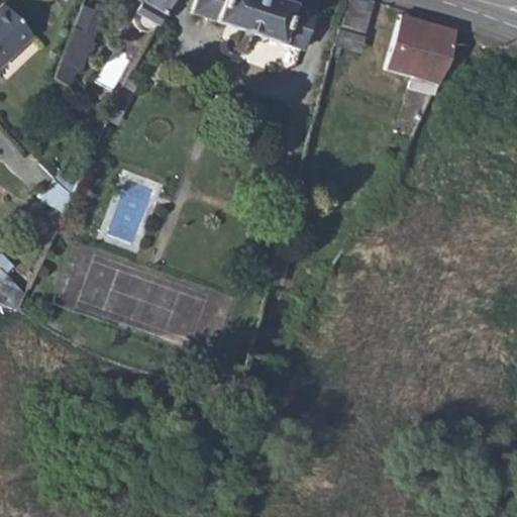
[(140,0),(117,0),(116,2),(134,12),(140,0)]
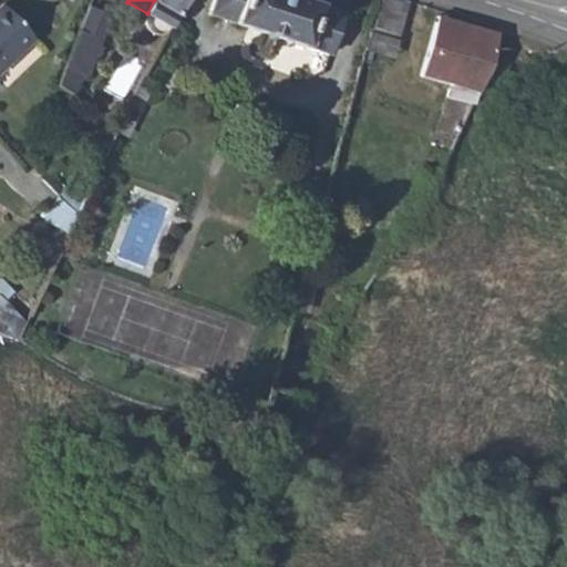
[(163,34),(171,27),(185,0),(155,0),(157,1),(148,19),(147,23),(150,29),(153,32),(158,34),(163,34)]
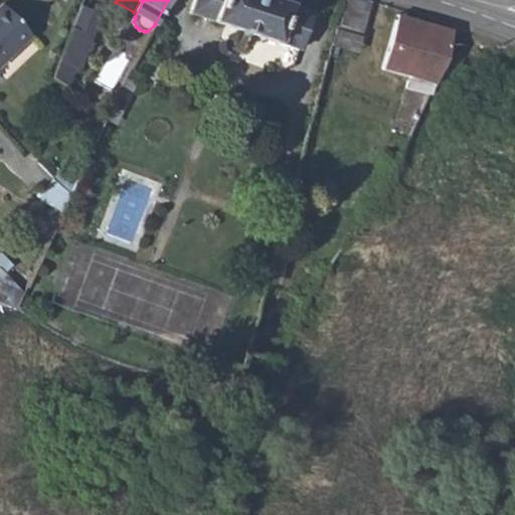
[(276,0),(193,0),(189,13),(299,48),(312,11),(276,0)]
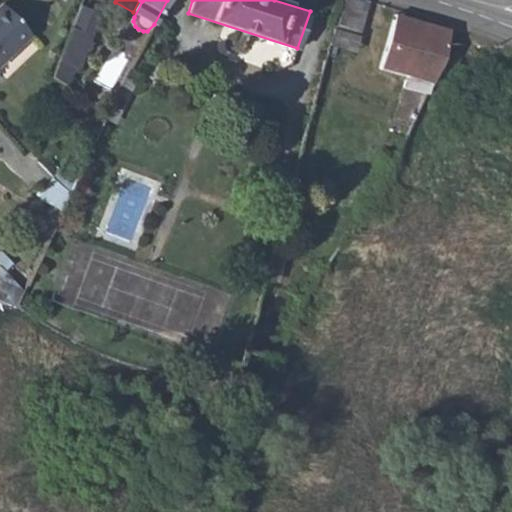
[(341,0),(334,30),(360,36),(369,0),(341,0)]
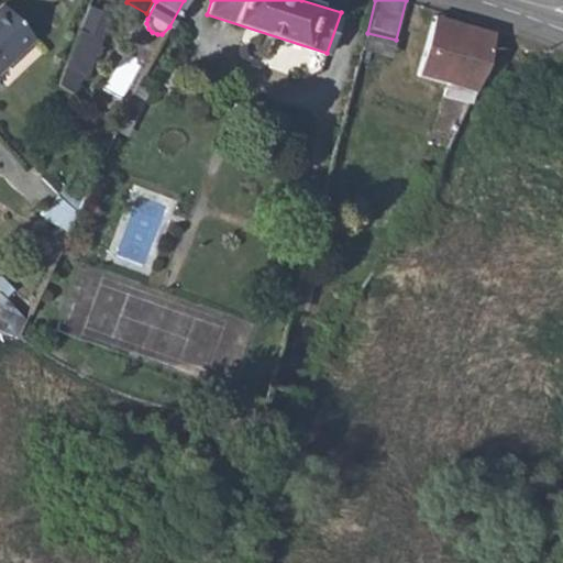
[(0,70),(33,39),(2,6),(0,7),(0,70)]
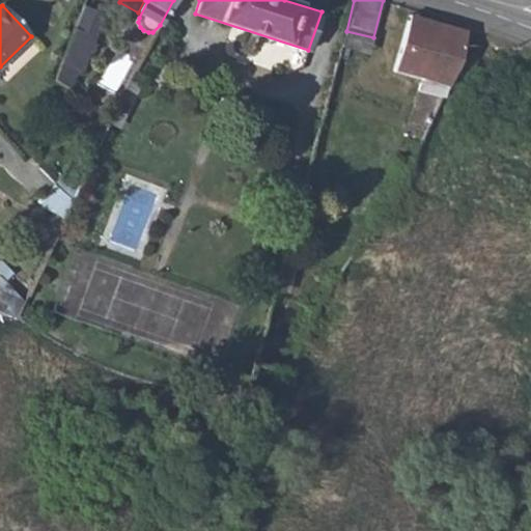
[(422,92),(443,98),(459,61),(467,31),(451,26),(413,17),(396,71),(425,79),(422,92)]
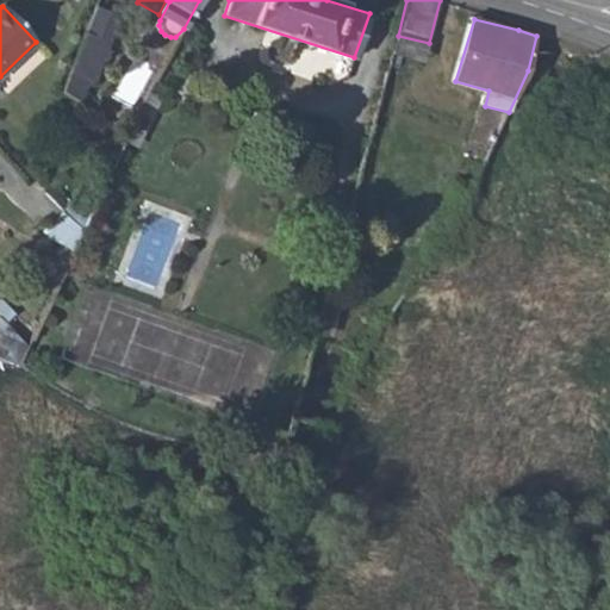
[(120,43),(95,32),(79,70),(97,79),(104,81),(120,43)]
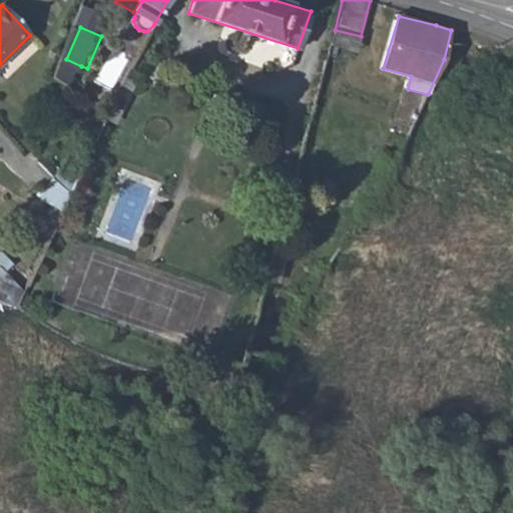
[(81,66),(66,59),(58,75),(72,85),(81,66)]
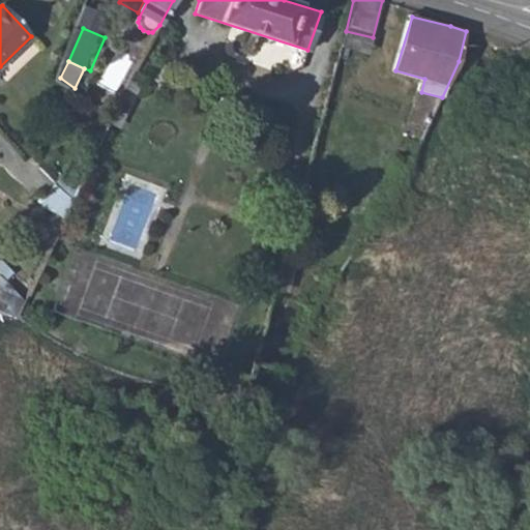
[(65,171),(58,186),(71,201),(82,179),(65,171)]
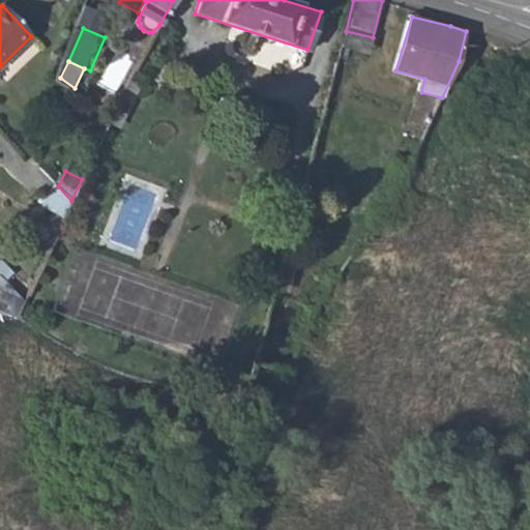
[(43,232),(55,238),(62,223),(51,217),(43,232)]
